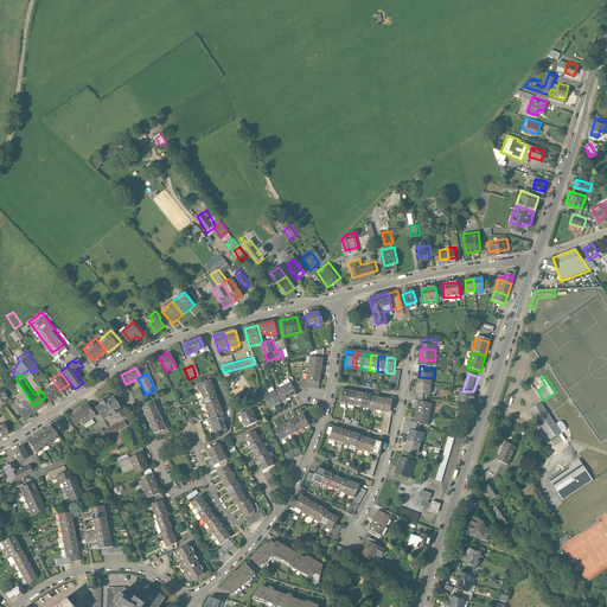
[(433,389),(434,378),(419,377),(417,388),(433,389)]
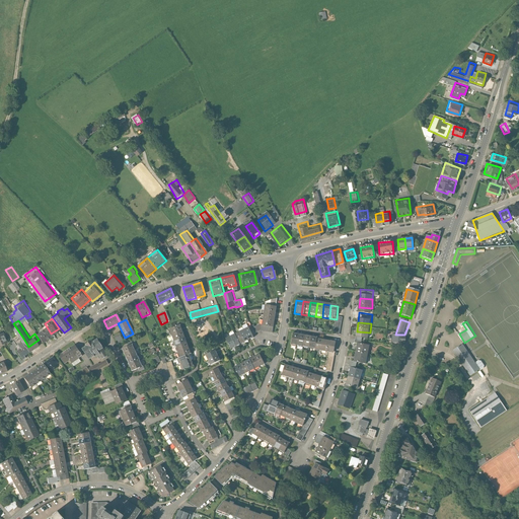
[(51,334),(45,323),(36,328),(44,339),(51,334)]
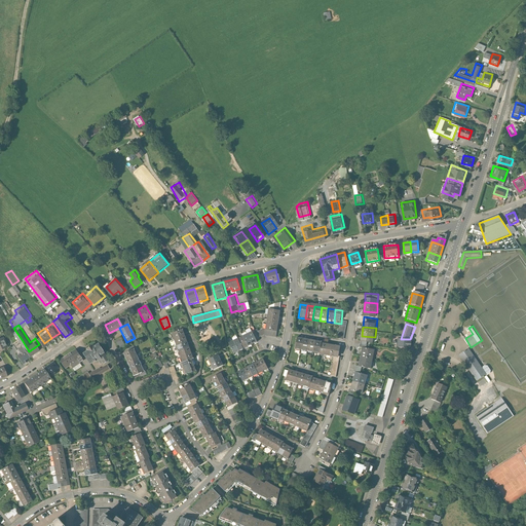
[(170,333),(172,339),(183,335),(181,329),(170,333)]
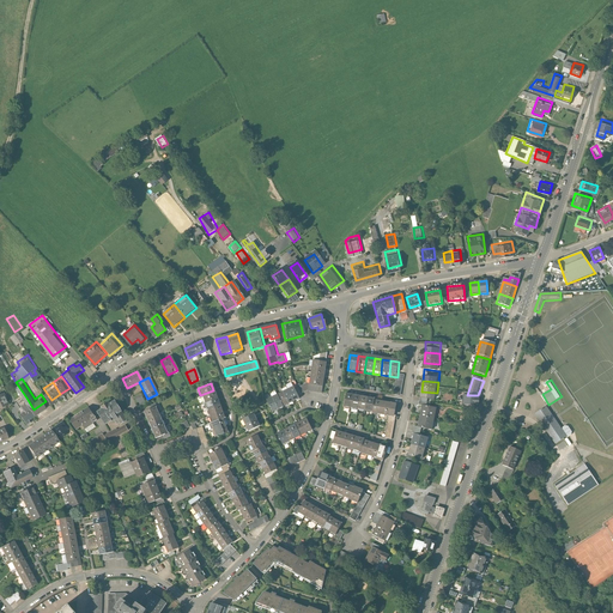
[(309,384),(295,389),(297,396),(304,393),(319,395),(321,387),(309,384)]
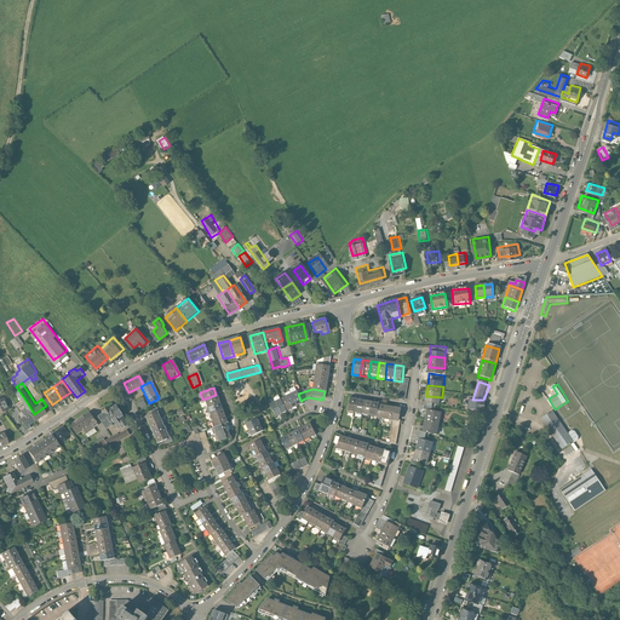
[(297,392),(291,395),(297,406),(302,403),(300,401),(298,394),(297,392)]
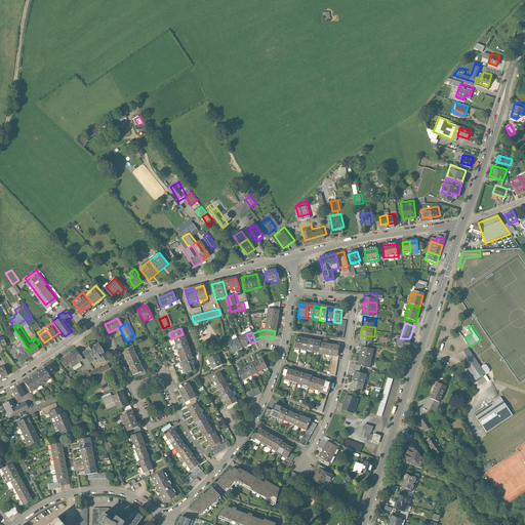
[(171,338),(173,344),(185,339),(183,334),(171,338)]
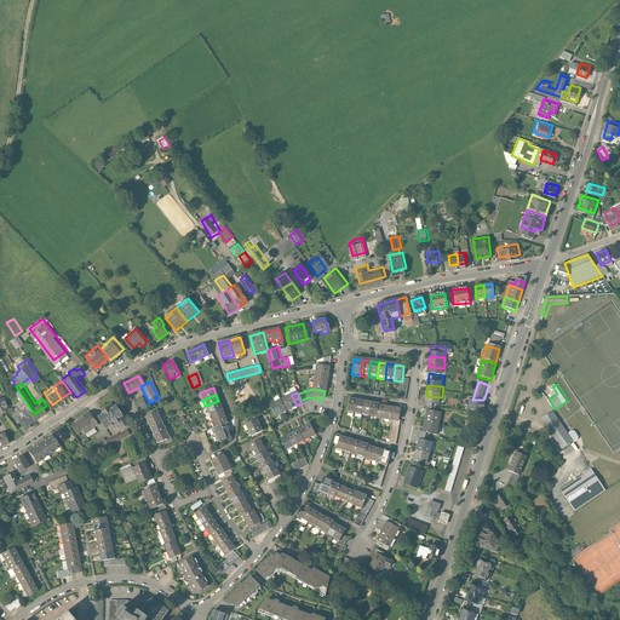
[(291,408),(297,406),(291,395),(286,397),(291,408)]
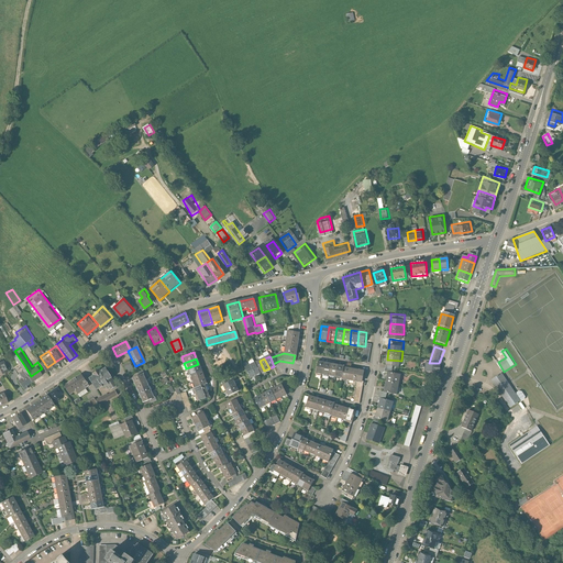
[(101,360),(95,363),(96,365),(91,367),(99,382),(107,377),(110,382),(119,377),(109,360),(103,363),(101,360)]
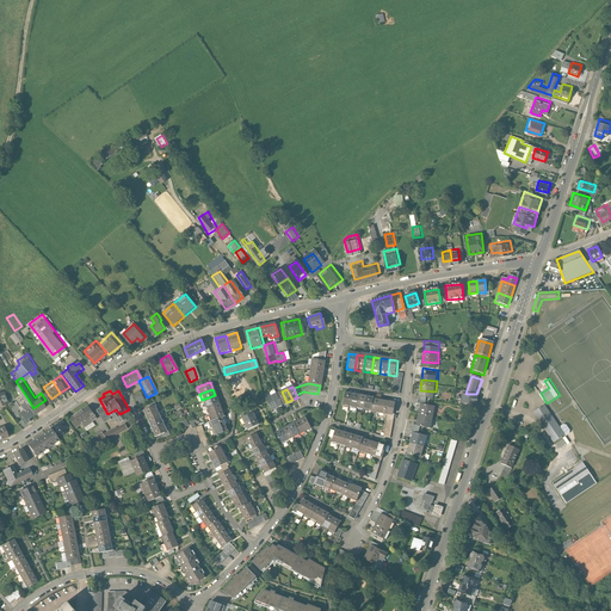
[(282,392),(276,394),(282,405),(287,402),(282,392)]
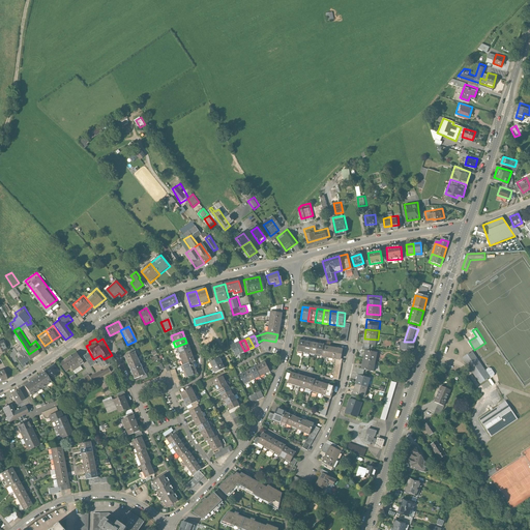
[(297,353),(304,354),(306,342),(299,341),(297,353)]
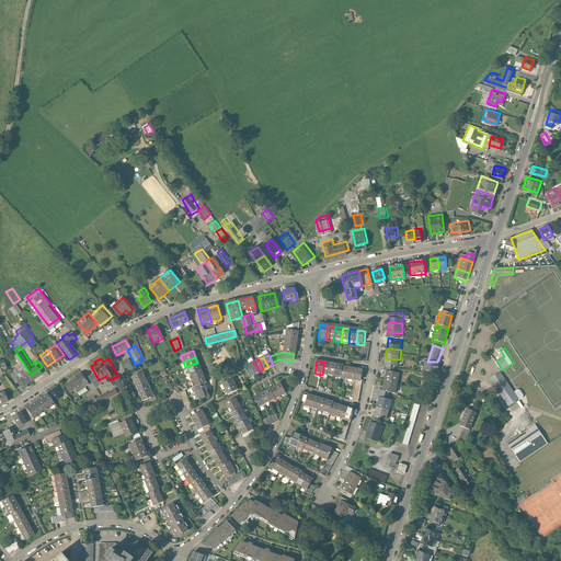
[(254,374),(259,371),(253,362),(249,364),(254,374)]
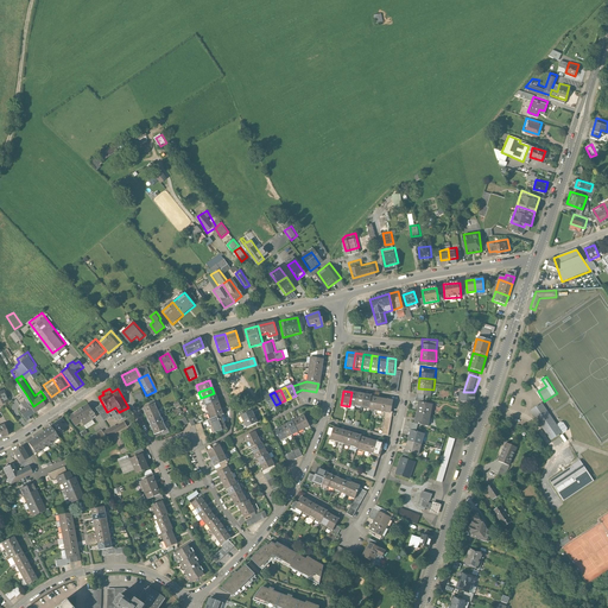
[(360,393),(352,392),(349,406),(358,407),(360,393)]
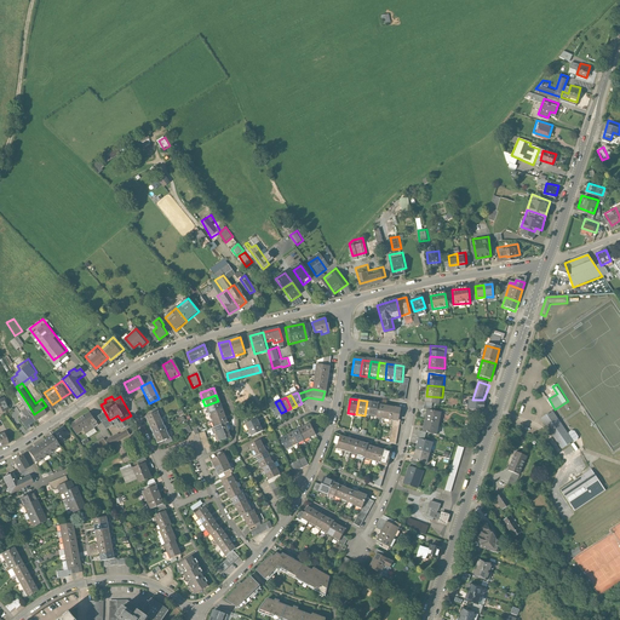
[(472,400),(468,400),(468,412),(484,411),(483,400),(472,400)]
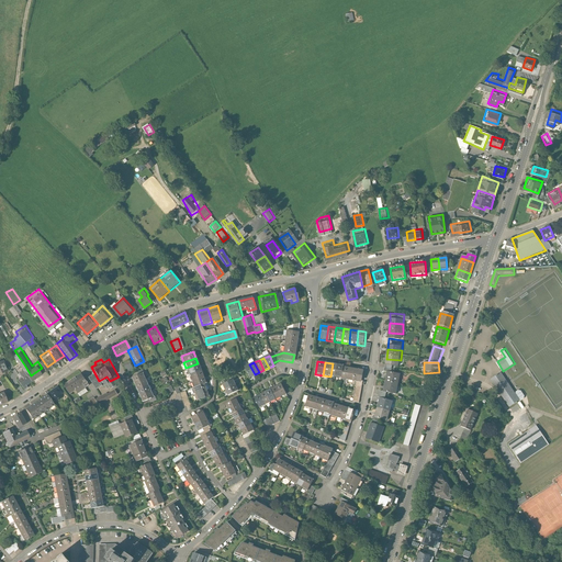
[(186,368),(188,374),(200,370),(198,363),(186,368)]
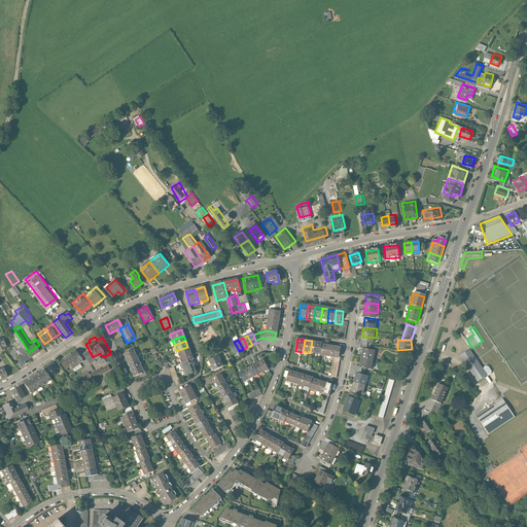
[(319,342),(312,341),(310,353),(317,354),(319,342)]
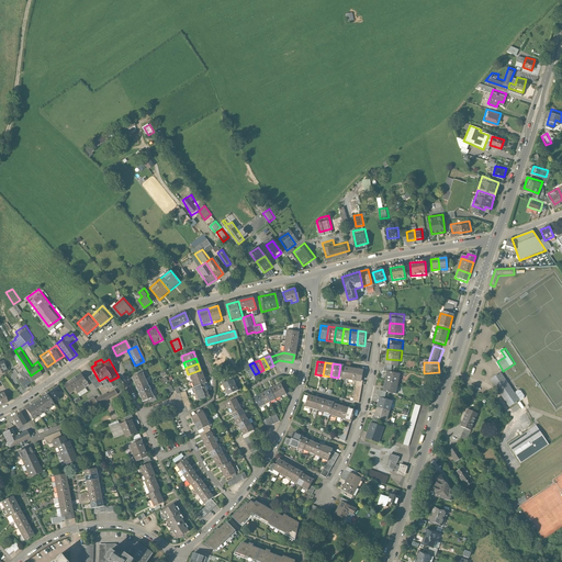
[(19,375),(24,384),(27,382),(25,379),(31,375),(24,364),(18,369),(21,373),(19,375)]
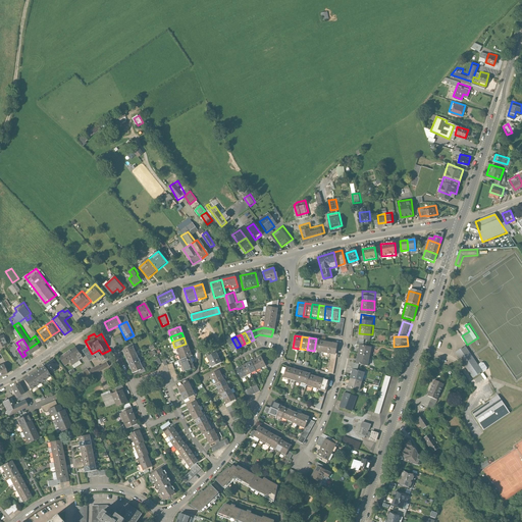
[(231,351),(237,348),(231,338),(227,341),(231,351)]
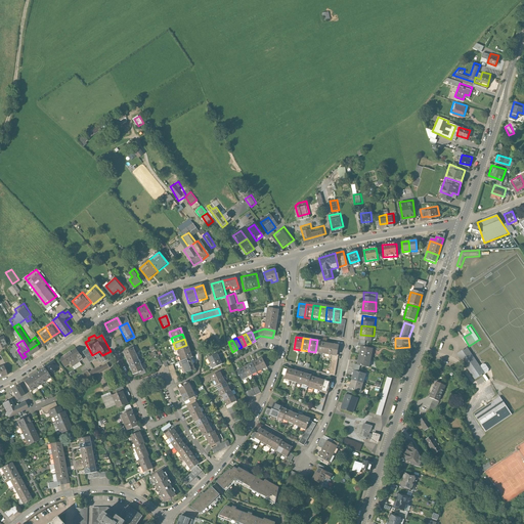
[(324,341),(317,340),(315,352),(322,353),(324,341)]
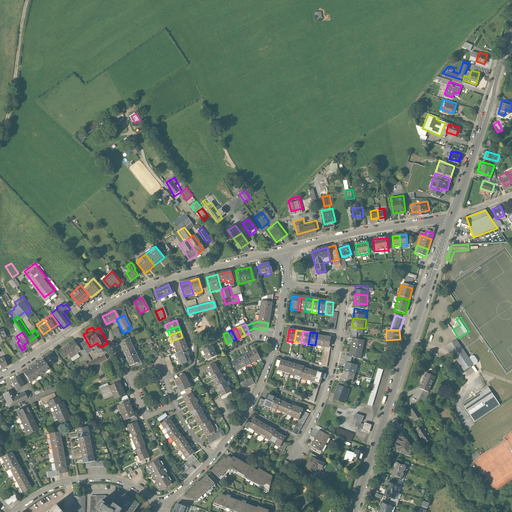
[(76,333),(60,344),(65,352),(70,348),(73,353),(81,348),(79,344),(82,342),(76,333)]
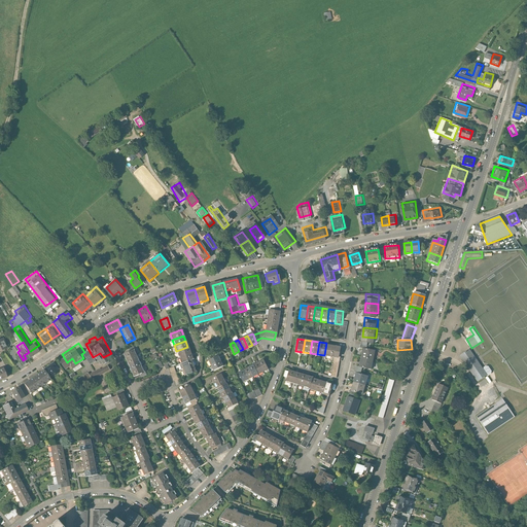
[(334,344),(326,343),(324,355),(332,356),(334,344)]
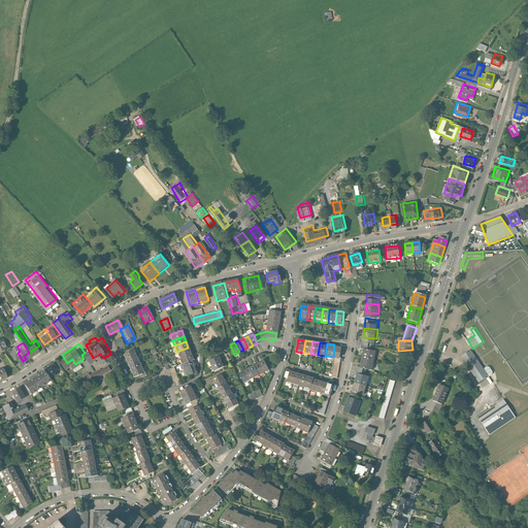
[(334,344),(333,357),(340,358),(341,345),(334,344)]
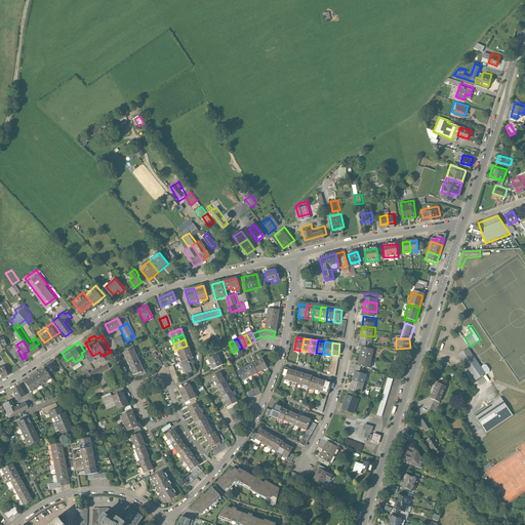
[(362,342),(361,351),(373,353),(374,345),(362,342)]
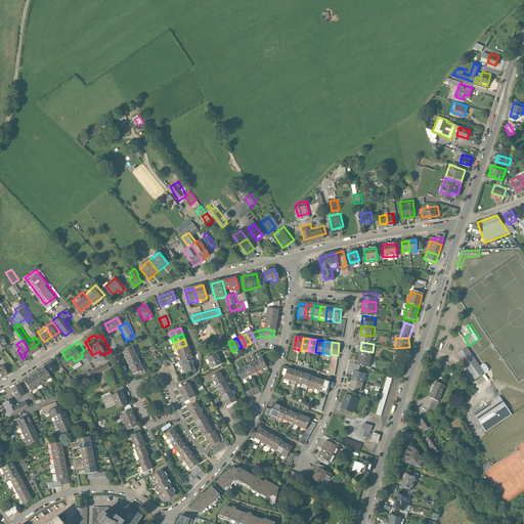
[(175,349),(177,355),(188,351),(186,345),(175,349)]
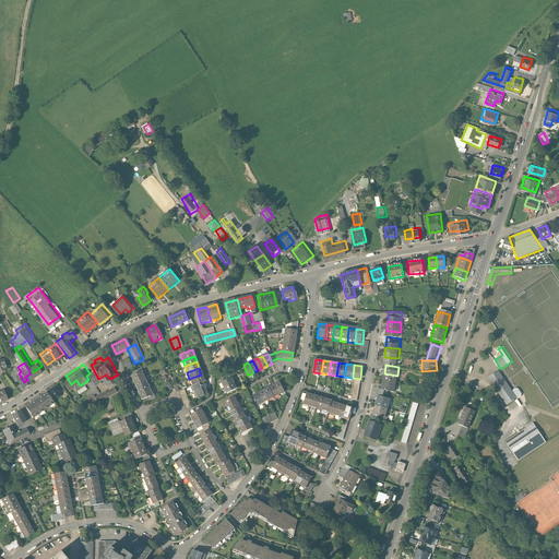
[(129,376),(132,381),(143,377),(140,370),(129,376)]
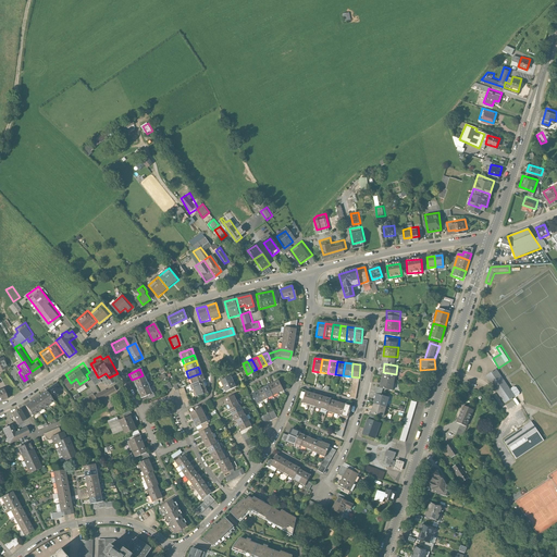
[(497,369),(486,376),(504,405),(517,397),(520,395),(520,392),(517,387),(515,387),(510,390),(497,369)]
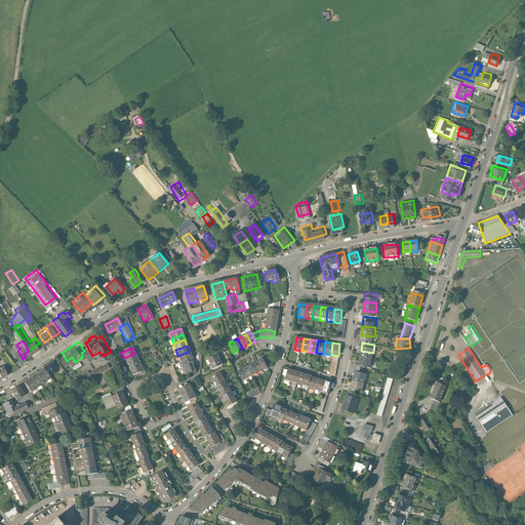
[(371,361),(373,353),(361,351),(359,359),(371,361)]
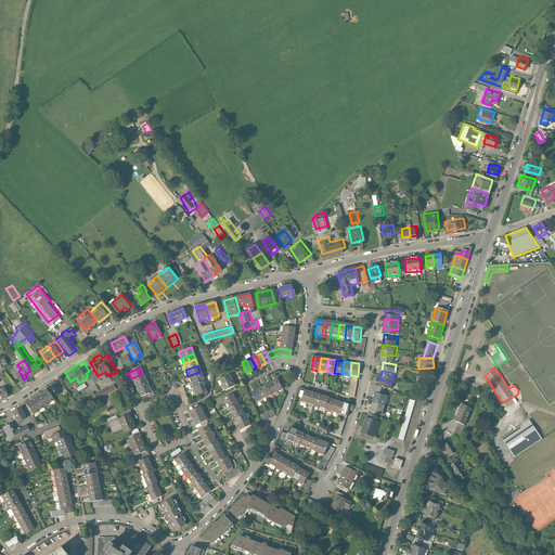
[(202,377),(199,372),(188,376),(190,382),(201,378),(202,377)]
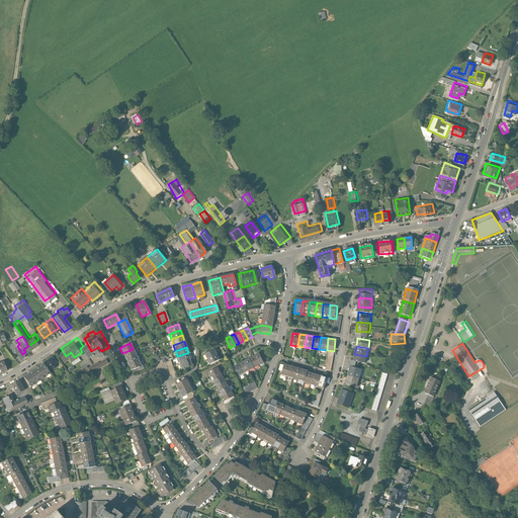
[(135,354),(133,349),(122,353),(124,359),(135,354)]
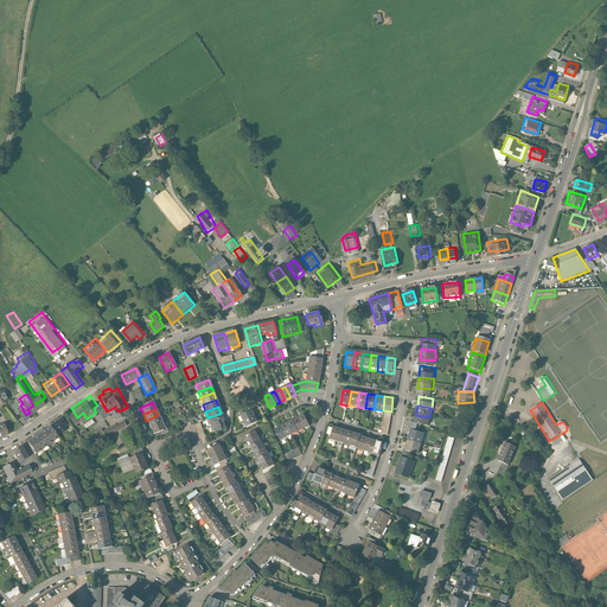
[(238,415),(242,422),(251,417),(249,411),(238,415)]
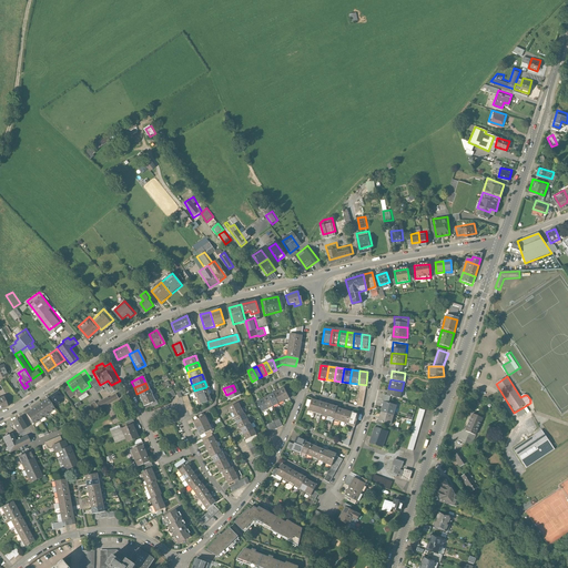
[(58,386),(50,392),(57,402),(64,396),(58,386)]
